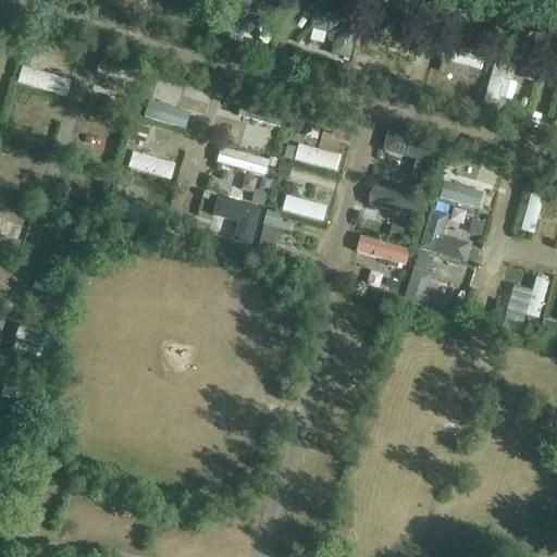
[(312,8),(311,42),(350,44),(351,21),(341,21),(341,9),(312,8)]
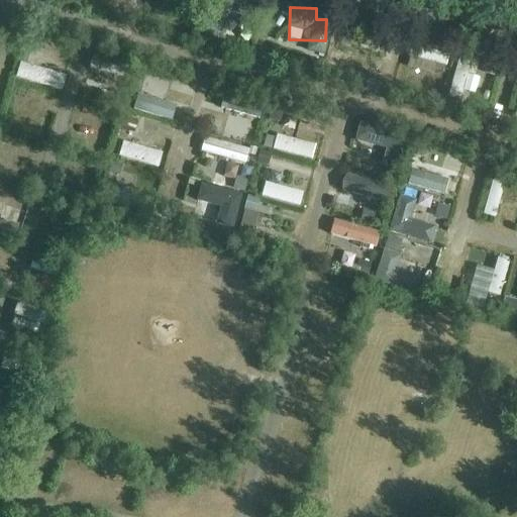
[(225,16),(226,34),(246,33),(245,14),(225,16)]
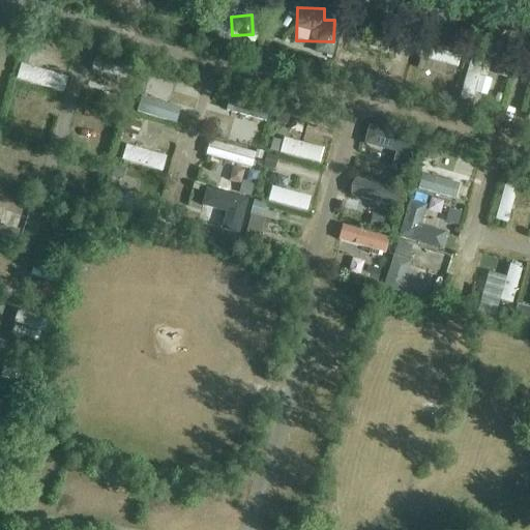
[(438,47),(436,60),(464,63),(465,49),(438,47)]
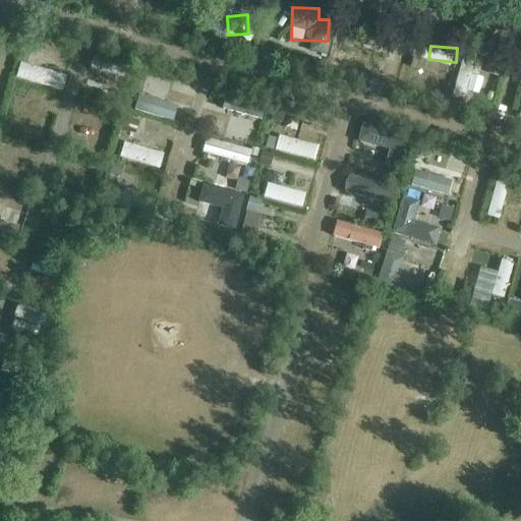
[(92,65),(114,68),(116,54),(94,51),(92,65)]
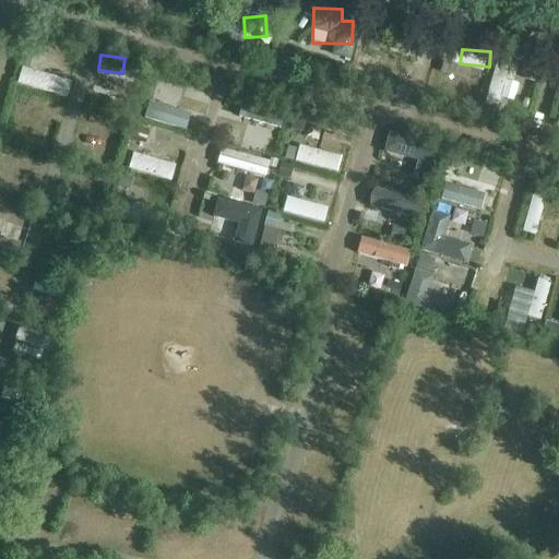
[(498,57),(487,99),(513,106),(524,63),(498,57)]
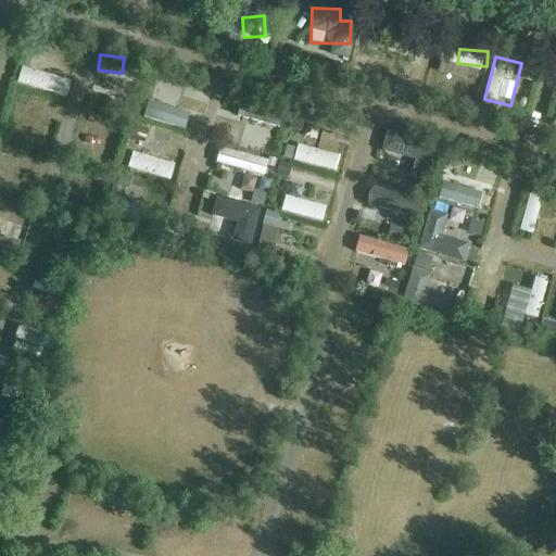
[(150,100),(148,118),(188,124),(190,105),(150,100)]
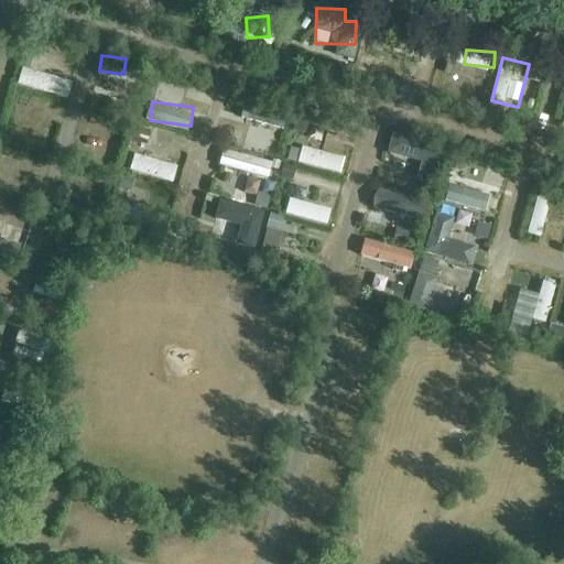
[(323,140),(327,127),(313,123),(310,137),(323,140)]
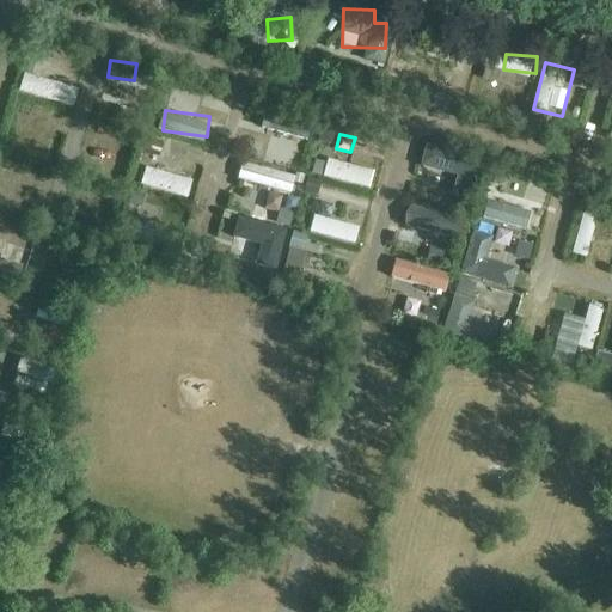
[(422,161),(454,171),(460,153),(427,142),(422,161)]
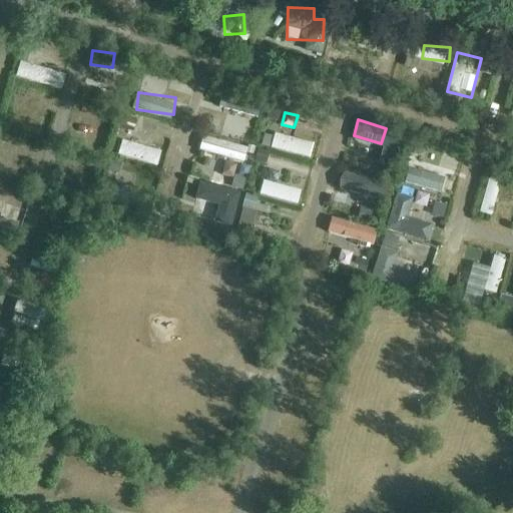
[(277,129),(273,145),(314,157),(318,141),(277,129)]
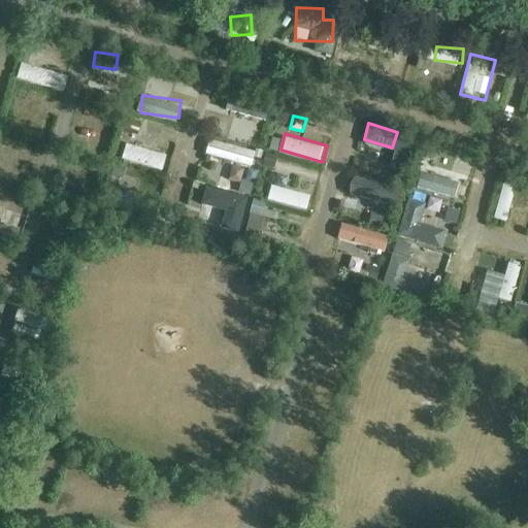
[(210,136),(205,154),(254,167),(259,151),(210,136)]
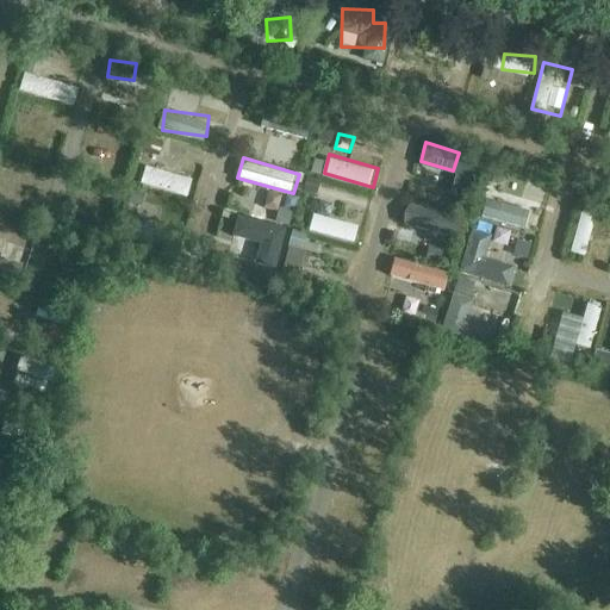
[(147,163),(142,182),(190,195),(195,176),(147,163)]
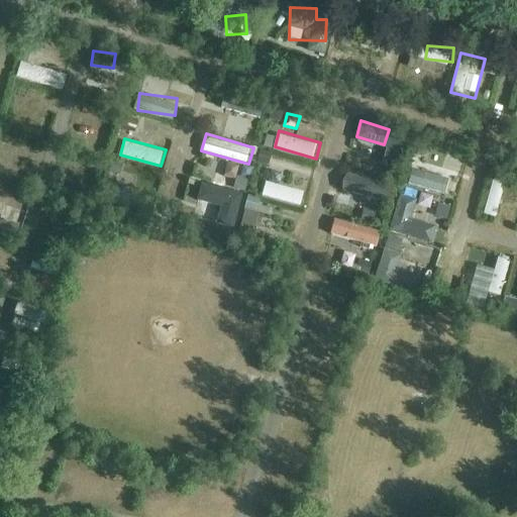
[(224,174),(237,178),(241,163),(228,160),(224,174)]
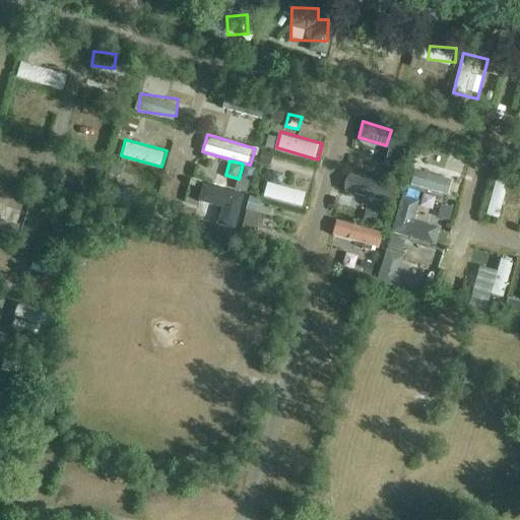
[(417,166),(412,183),(447,194),(453,176),(417,166)]
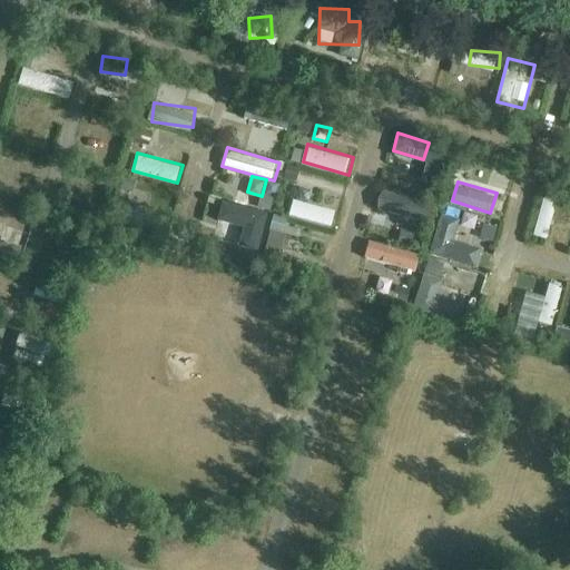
[(415,222),(418,196),(382,193),(381,209),(399,210),(397,220),(415,222)]
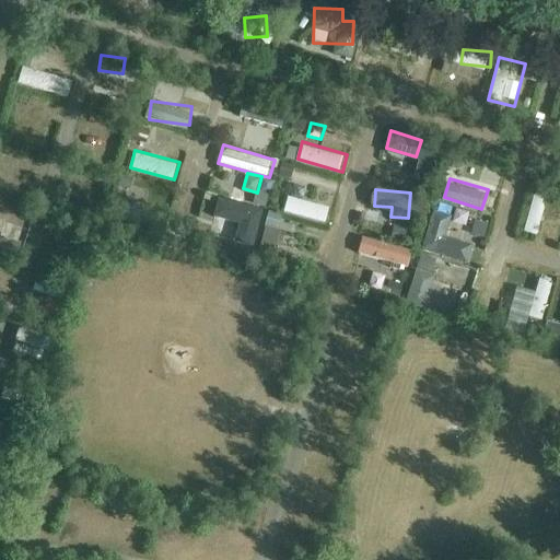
[(529,190),(523,232),(543,234),(549,194),(529,190)]
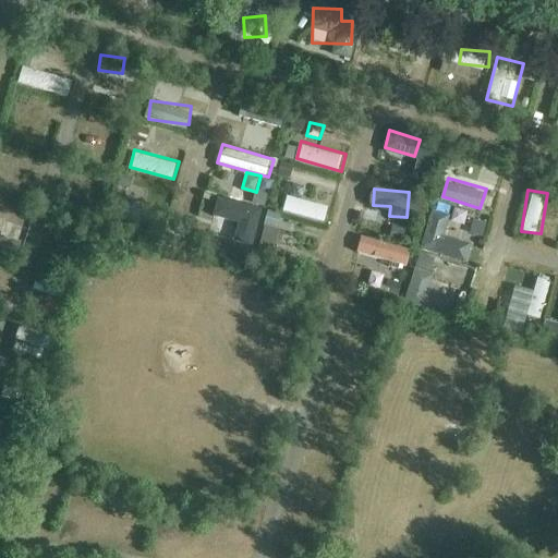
[(289,193),(283,209),(326,221),(331,205),(289,193)]
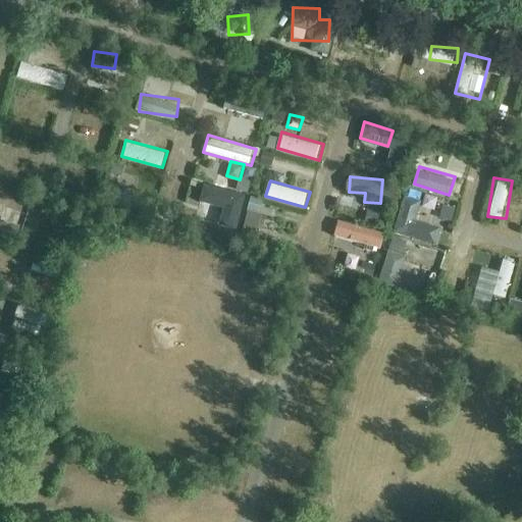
[(207,181),(201,199),(225,207),(221,219),(238,224),(247,194),(207,181)]
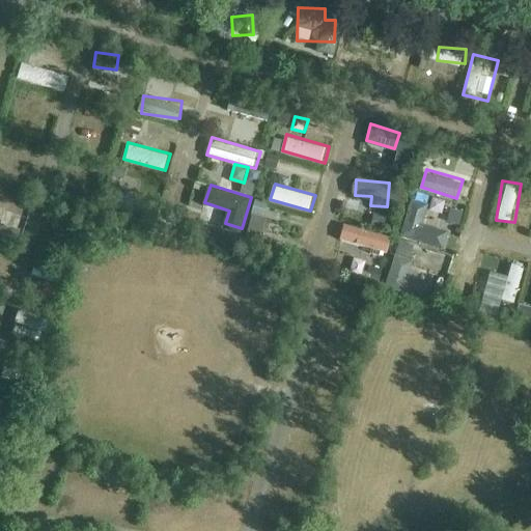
[(121,194),(117,210),(134,213),(137,197),(121,194)]
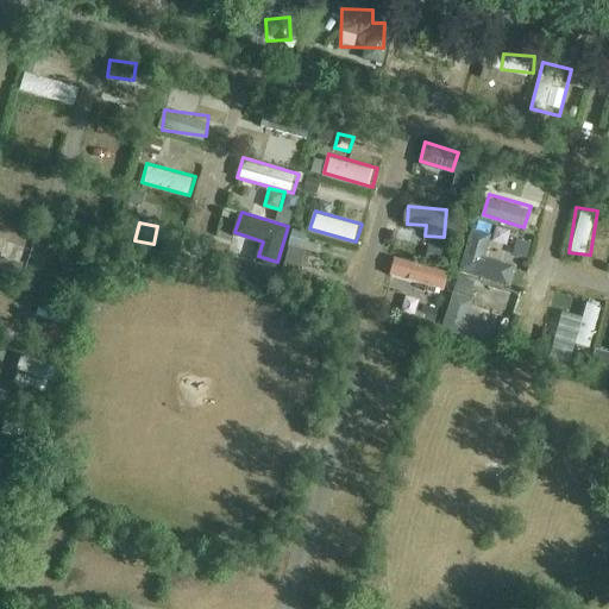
[(464,270),(477,274),(487,233),(473,230),(464,270)]
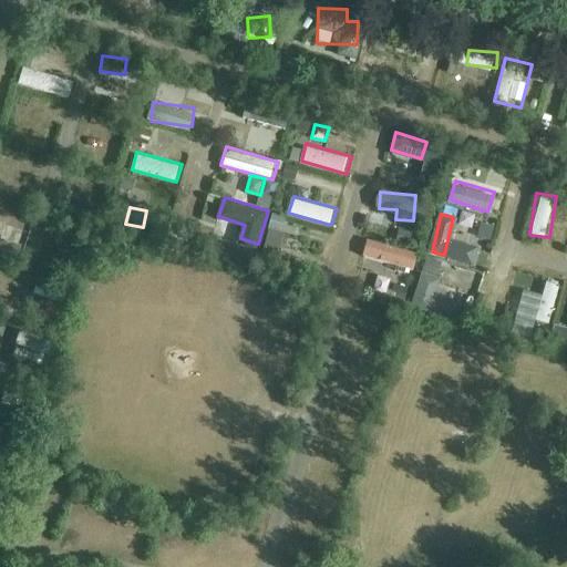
[(270,228),(267,243),(289,247),(291,233),(270,228)]
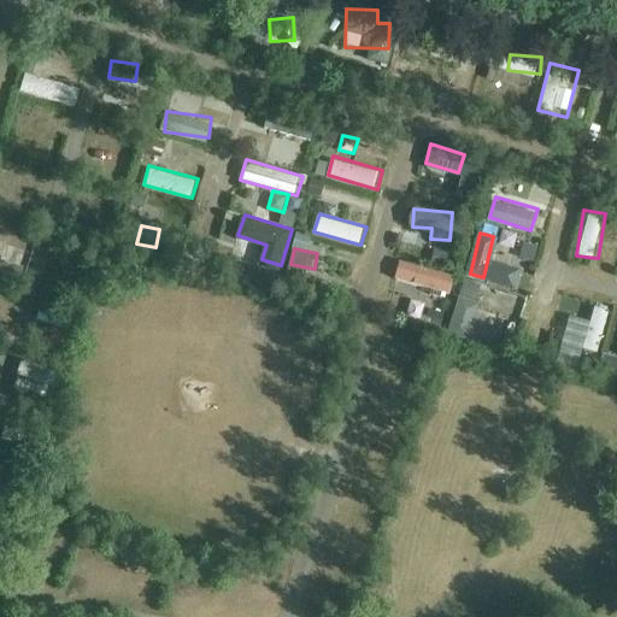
[(518,289),(524,268),(489,257),(482,278),(518,289)]
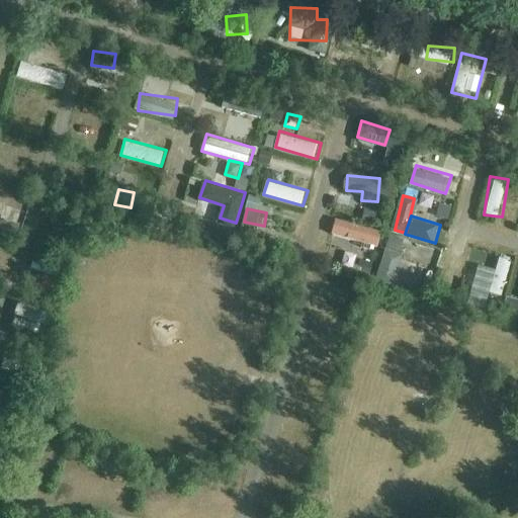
[(337,217),(332,233),(380,247),(384,231),(337,217)]
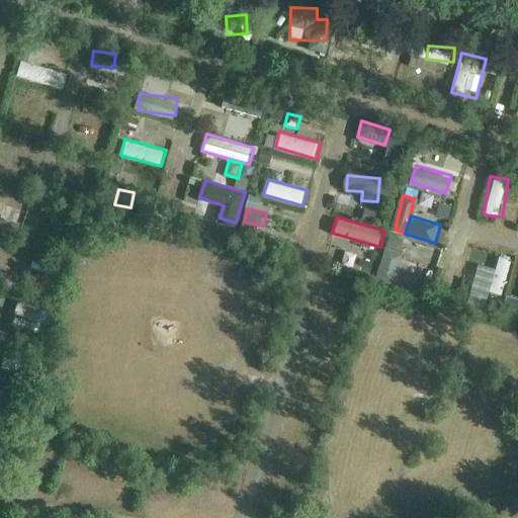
[(403,249),(404,235),(391,234),(390,248),(403,249)]
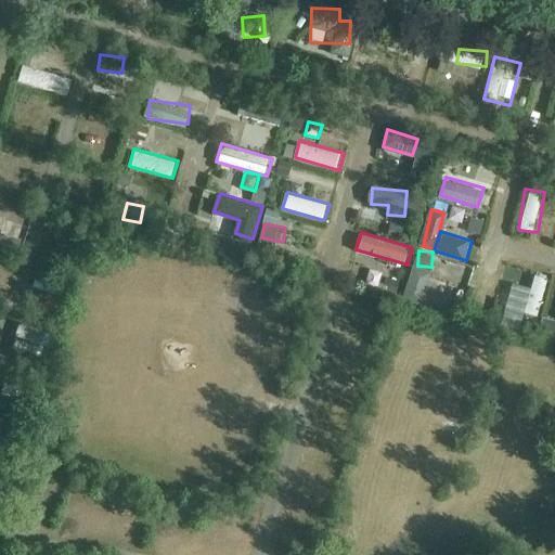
[(428,294),(431,269),(413,267),(409,291),(428,294)]
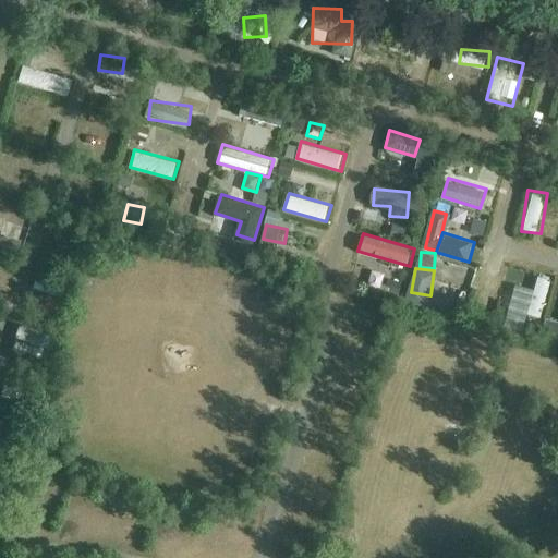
[(372,269),(370,286),(385,288),(387,271),(372,269)]
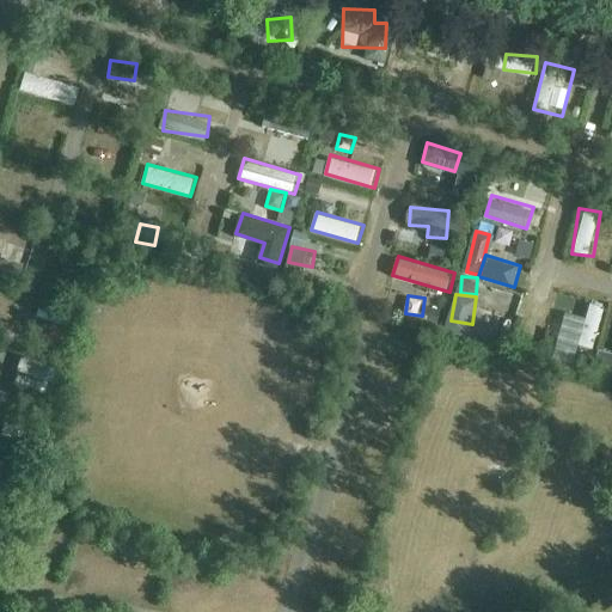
[(575,366),(580,347),(594,350),(607,306),(592,301),(587,317),(568,311),(554,359),(575,366)]
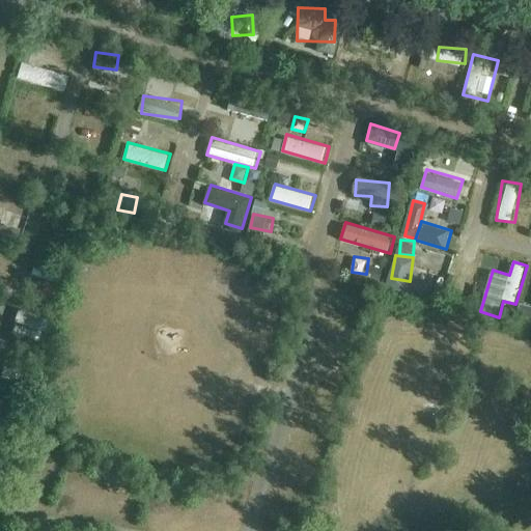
[(31,280),(57,281),(57,269),(31,268),(31,280)]
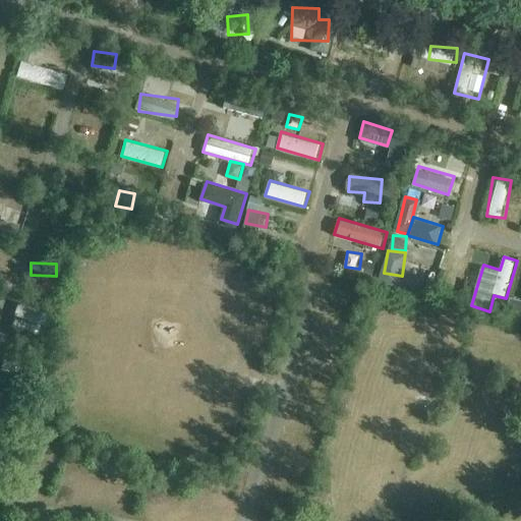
[(17,301),(15,315),(41,320),(43,305),(17,301)]
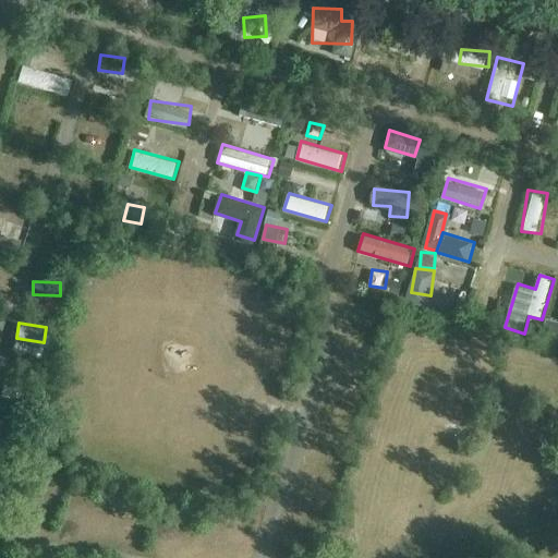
[(45,347),(17,338),(15,347),(43,354),(45,347)]
